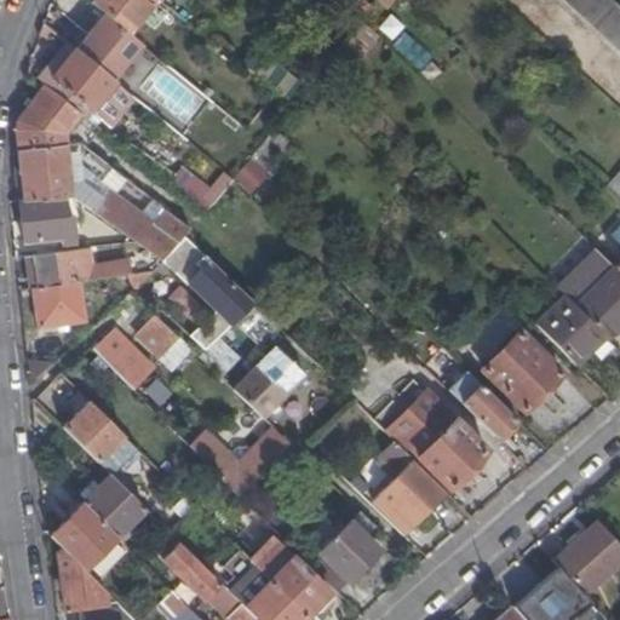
[(92,0),(90,4),(101,12),(127,34),(149,7),(154,0),(92,0)]
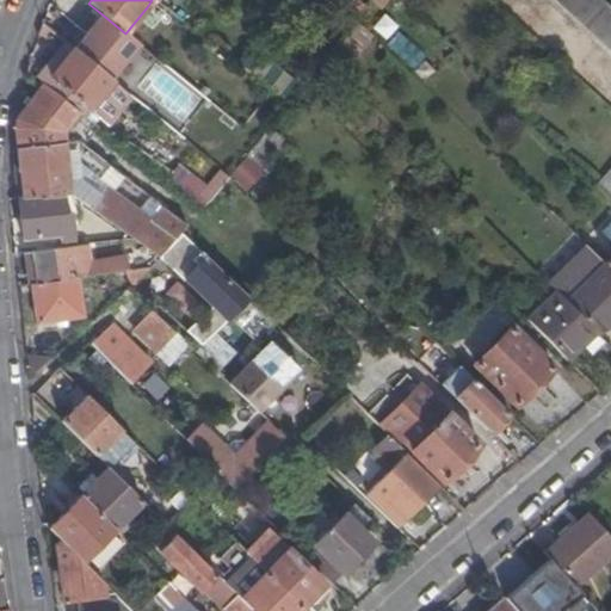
[(167,11),(153,0),(152,0),(147,7),(161,18),(167,11)]
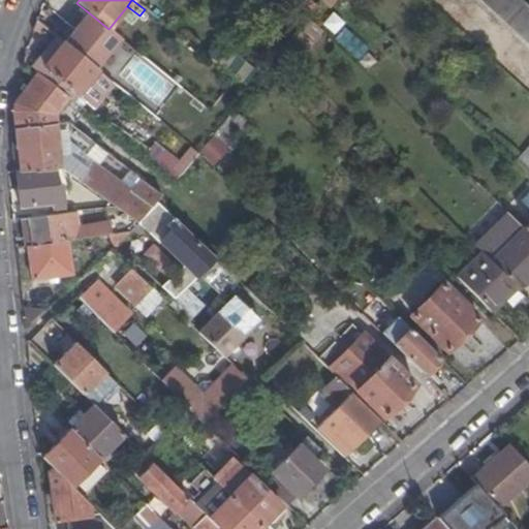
[(164,0),(132,0),(145,9),(156,19),(168,3),(164,0)]
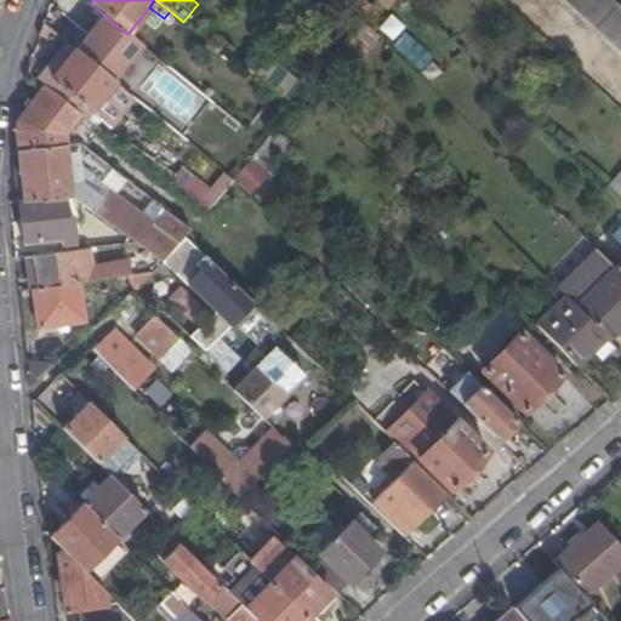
[(620,6),(614,0),(567,0),(620,49),(620,6)]
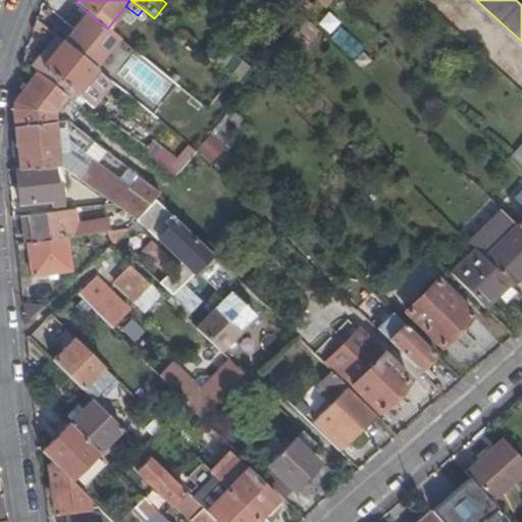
[(107,29),(85,10),(60,41),(94,67),(119,38),(107,29)]
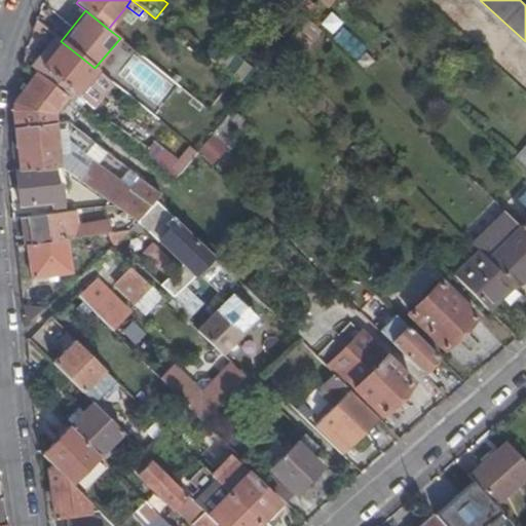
[(367,46),(343,28),(334,39),(358,58),(367,46)]
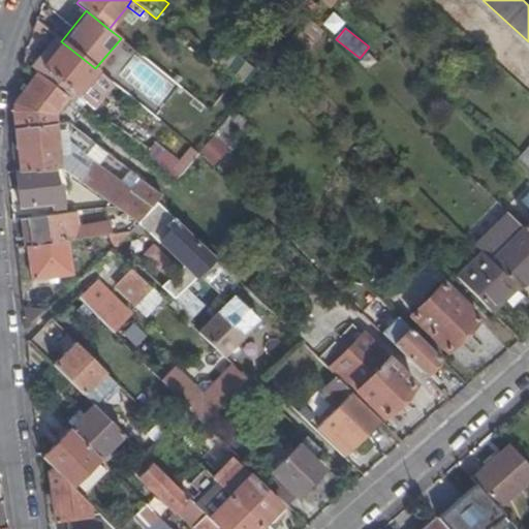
[(61,41),(56,36),(47,50),(53,54),(42,66),(75,92),(95,68),(61,41)]
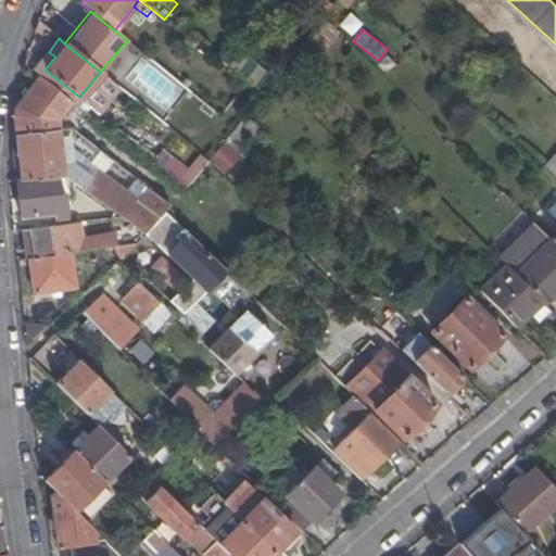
[(245,81),(258,90),(269,75),(226,42),(215,58),(245,81)]
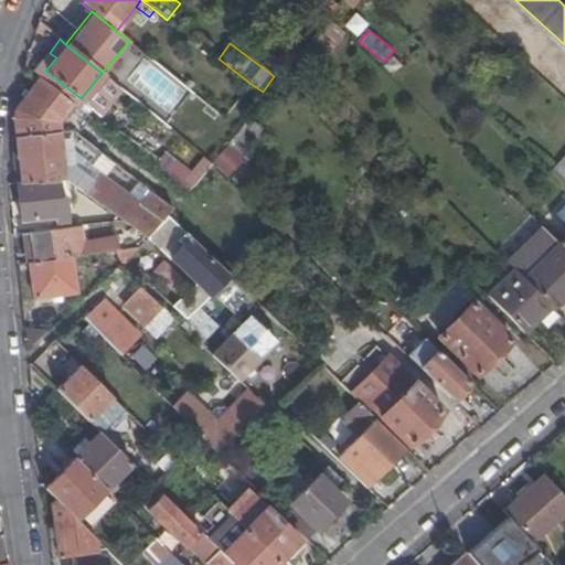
[(56,57),(50,53),(40,66),(45,71),(56,57)]
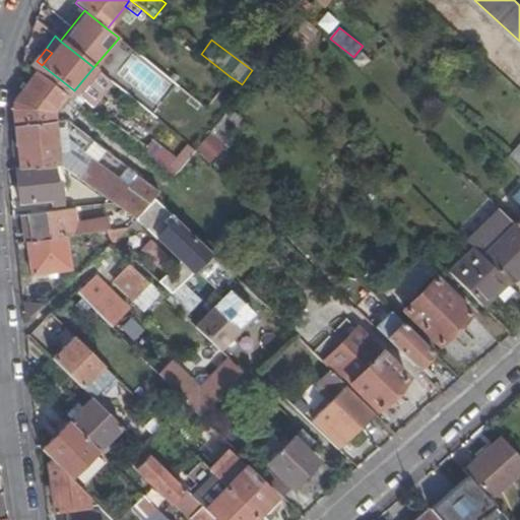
[(38,71),(13,101),(12,112),(14,127),(55,123),(53,111),(66,93),(38,71)]
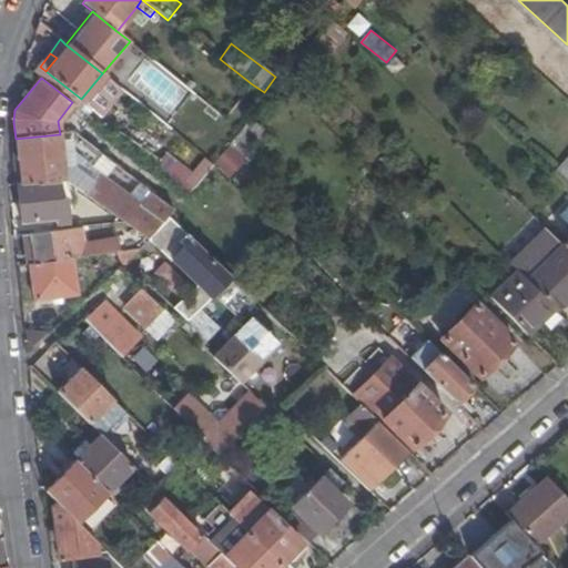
[(249,138),(239,130),(231,141),(237,148),(249,138)]
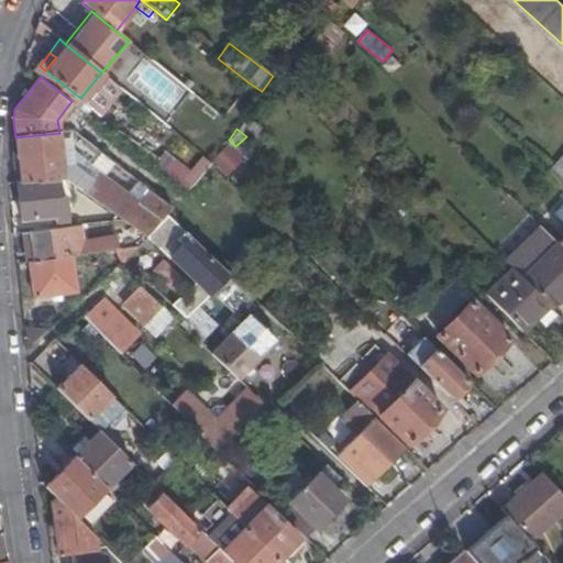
[(59,133),(15,138),(23,181),(65,177),(63,162),(59,133)]
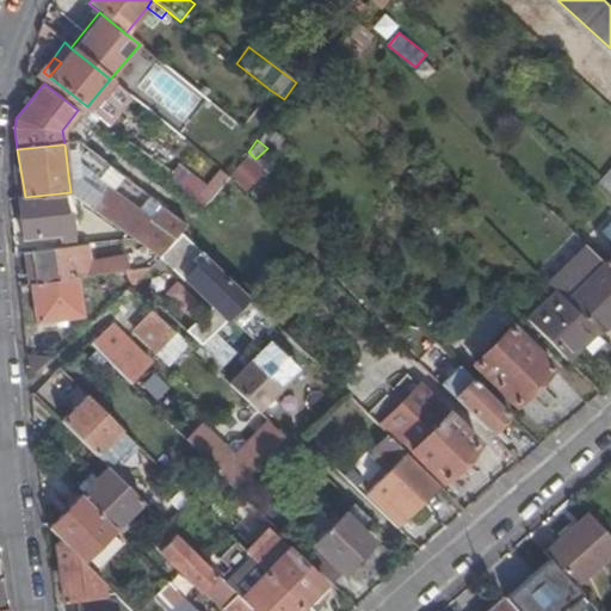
[(98,174),(107,162),(88,148),(80,159),(98,174)]
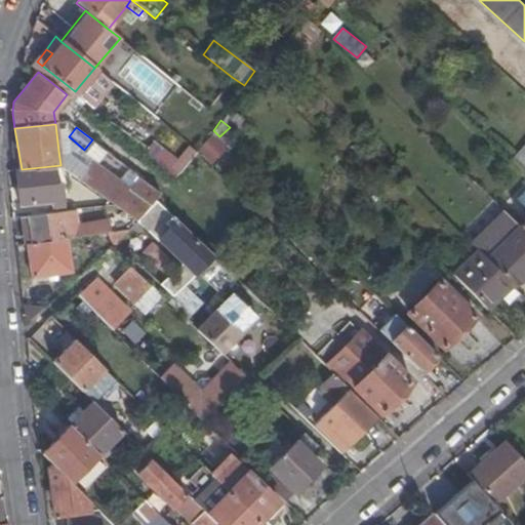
[(213,130),(197,151),(209,163),(228,146),(219,136),(213,130)]
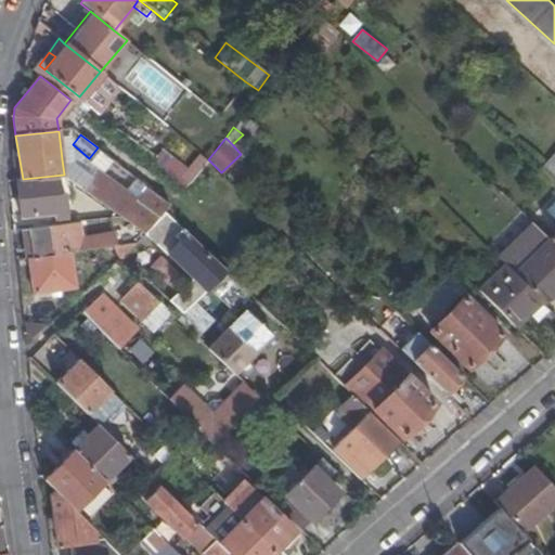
[(62,159),(64,175),(121,216),(143,231),(149,224),(164,209),(169,204),(147,186),(138,199),(97,169),(90,179),(62,159)]
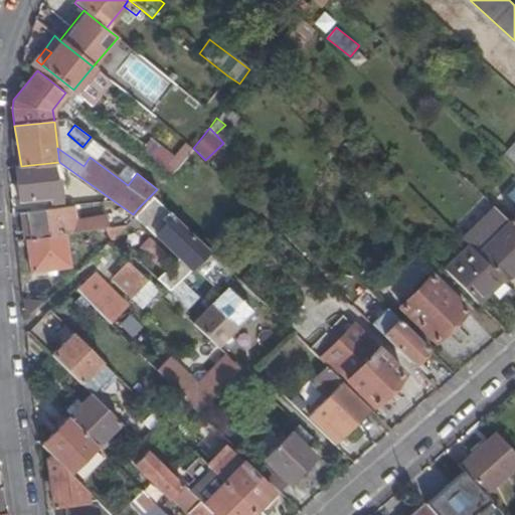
[(59,162),(21,166),(16,166),(19,201),(49,197),(50,203),(63,201),(60,177),(56,177),(56,168),(59,167),(59,162)]
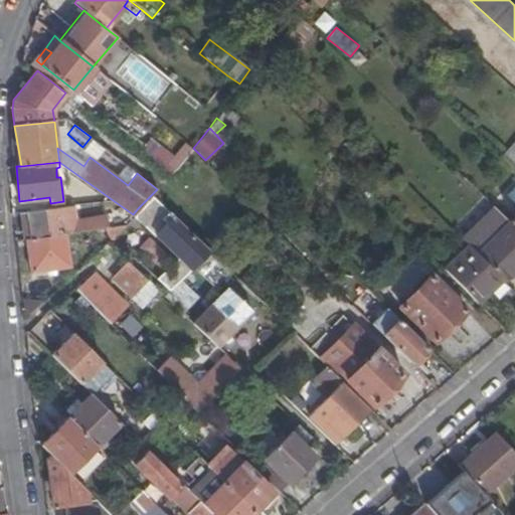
[(277,195),(259,177),(252,183),(272,201),(277,195)]
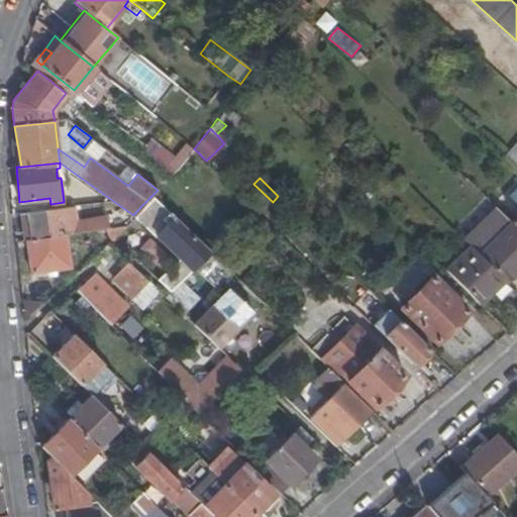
[(516,183),(508,197),(516,203),(516,183)]
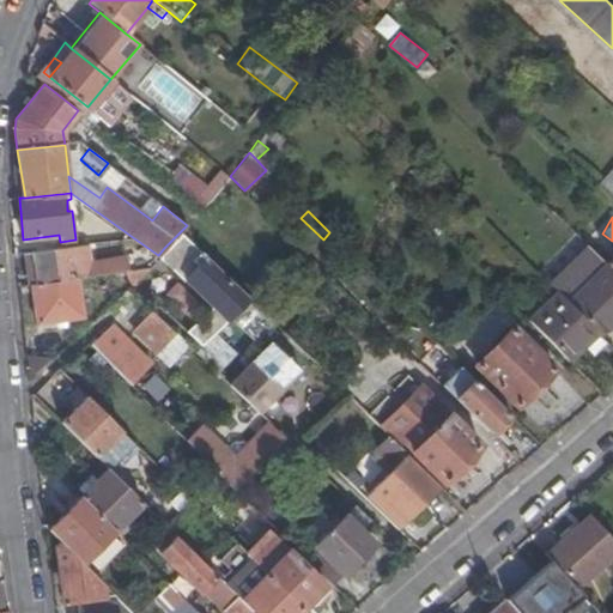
[(164,248),(158,255),(182,278),(187,273),(218,303),(207,313),(204,309),(183,329),(200,345),(214,332),(230,316),(249,298),(181,231),(164,248)]
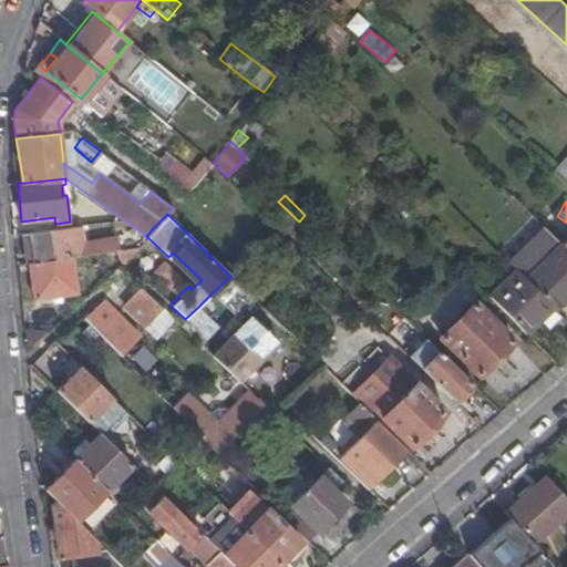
[(82,225),(24,232),(29,261),(71,256),(116,249),(119,249),(116,235),(84,240),(82,225)]
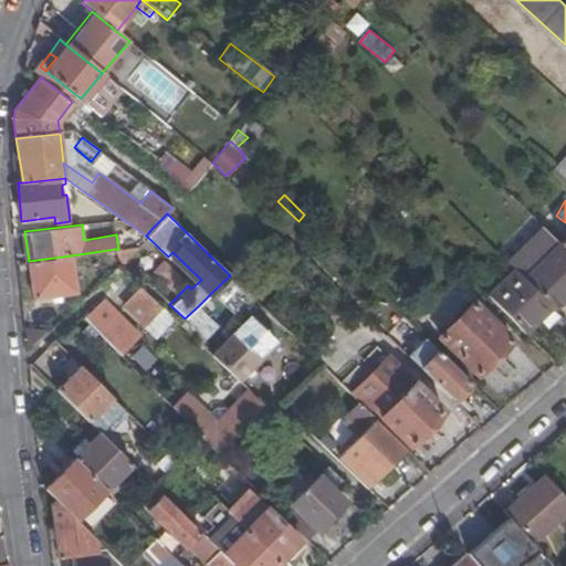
[(551,306),(553,308),(565,294),(565,250),(559,243),(544,229),(509,263),(514,270),(551,306)]
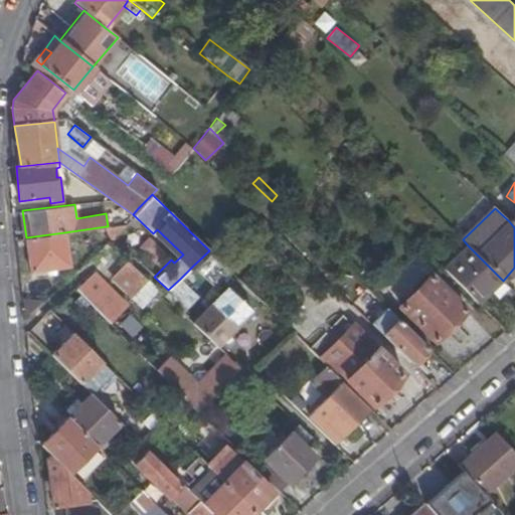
[(106,226),(110,238),(112,236),(124,223),(108,226),(106,226)]
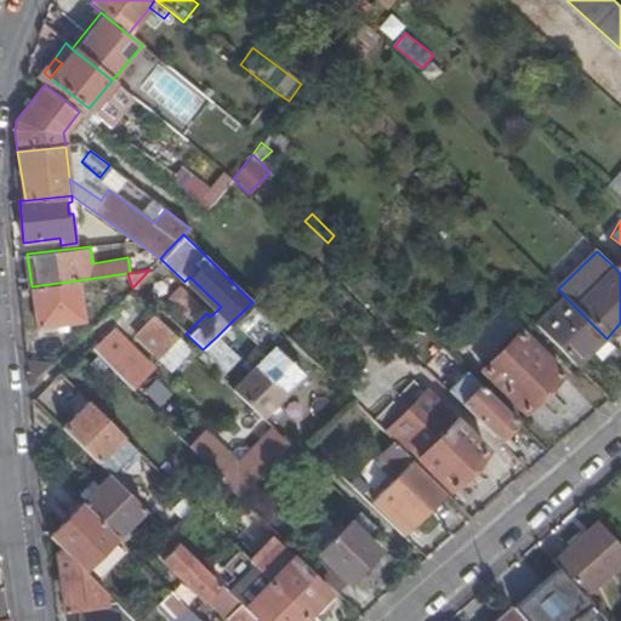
[(189,277),(184,281),(211,308),(206,313),(210,317),(221,307),(189,277)]
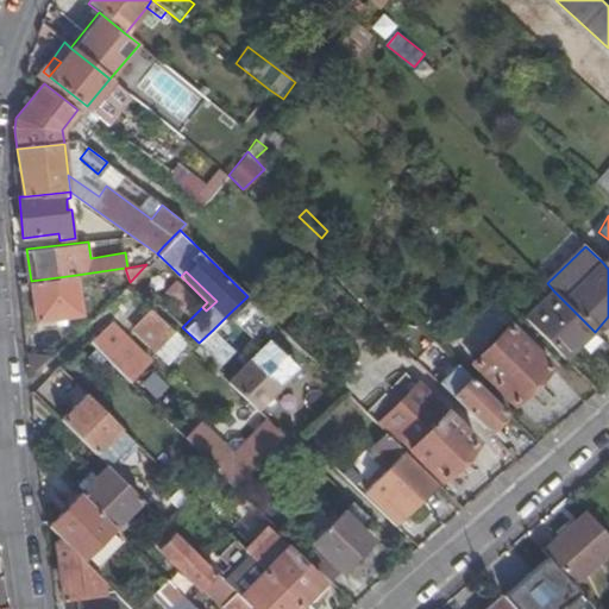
[(31,281),(36,320),(81,314),(76,275),(31,281)]
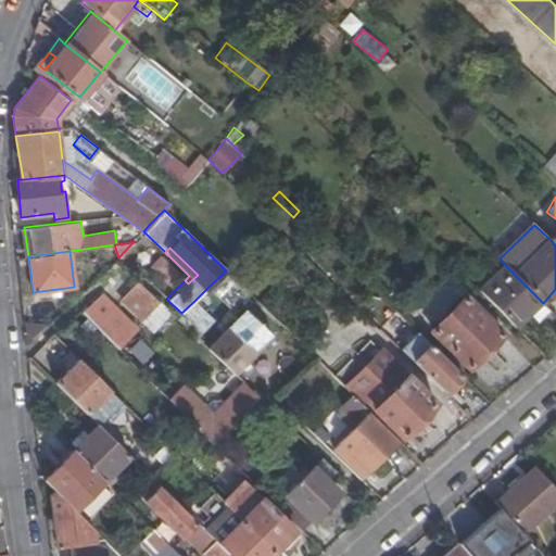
[(479,289),(515,326),(541,301),(505,265),(479,289)]
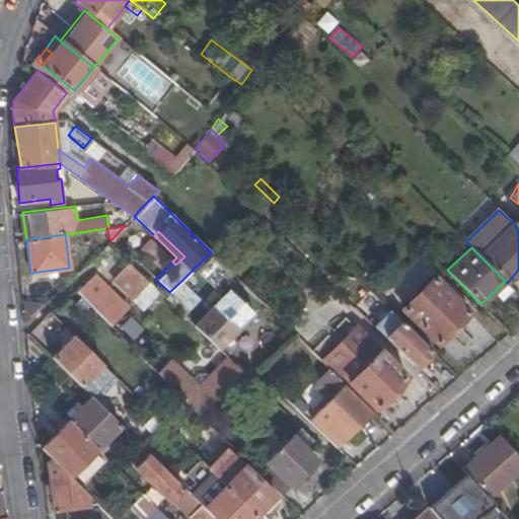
[(216,289),(231,273),(211,252),(195,268),(216,289)]
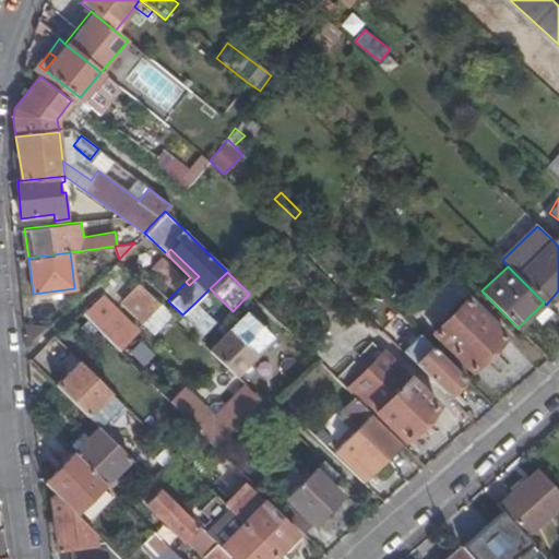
[(119,298),(121,300),(143,320),(159,304),(135,281),(119,298)]
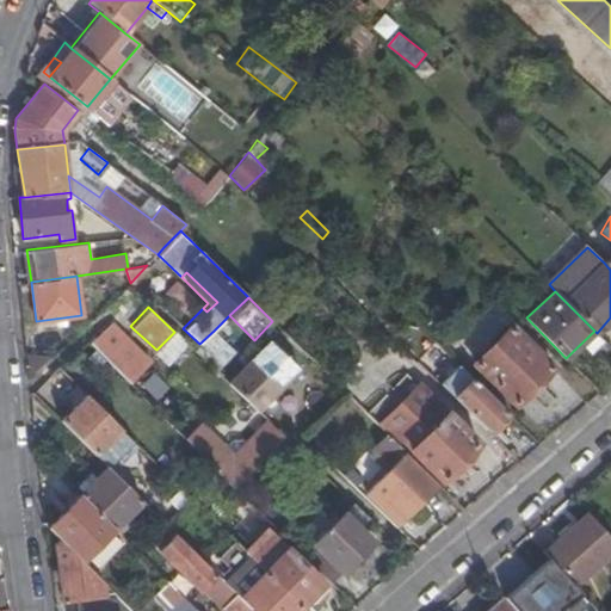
[(107,323),(88,343),(125,381),(146,360),(107,323)]
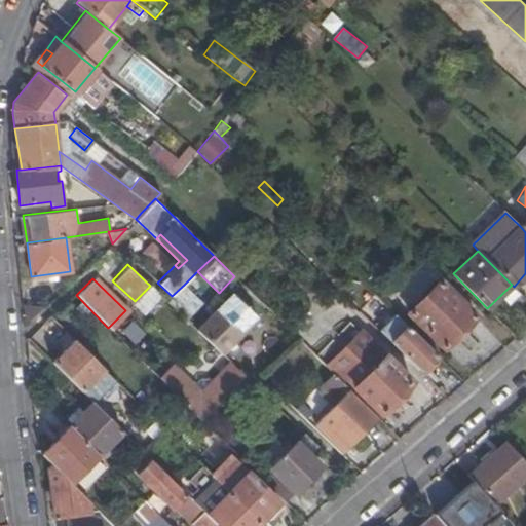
[(444,347),(477,314),(441,280),(409,312),(444,347)]
